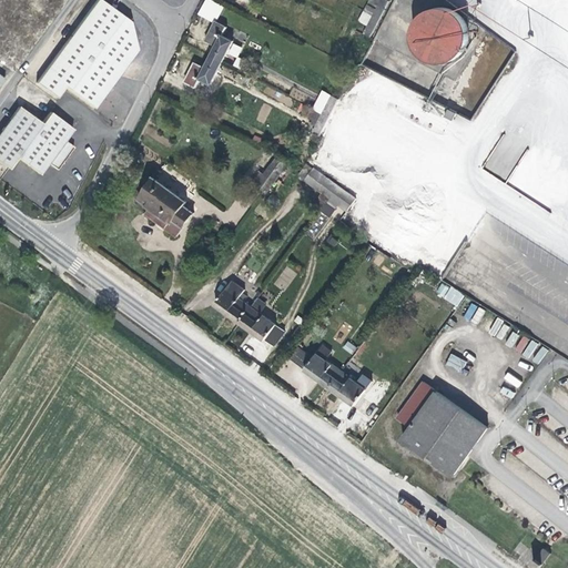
[(129,22),(98,0),(97,0),(36,83),(56,98),(64,87),(94,108),(138,50),(129,22)]
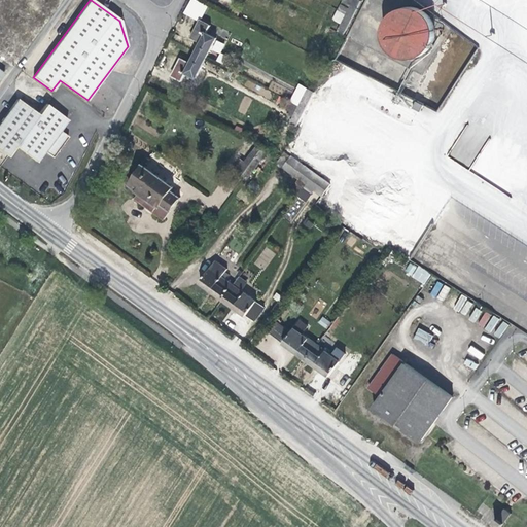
[(199,22),(207,6),(195,0),(189,0),(182,13),(199,22)]
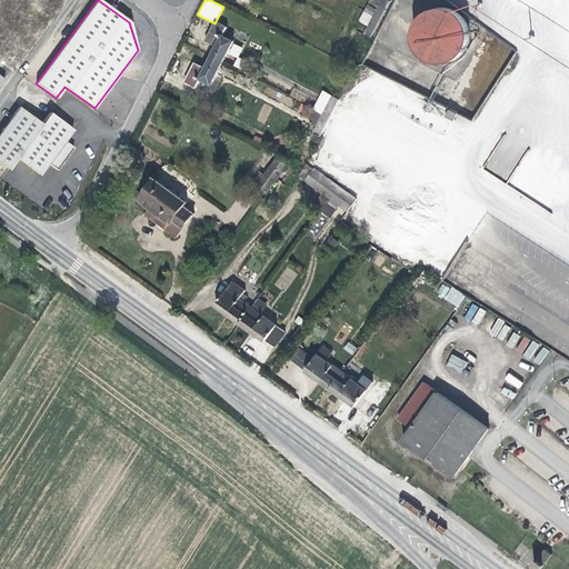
[(371,38),(390,1),(388,0),(380,0),(365,33),(371,38)]
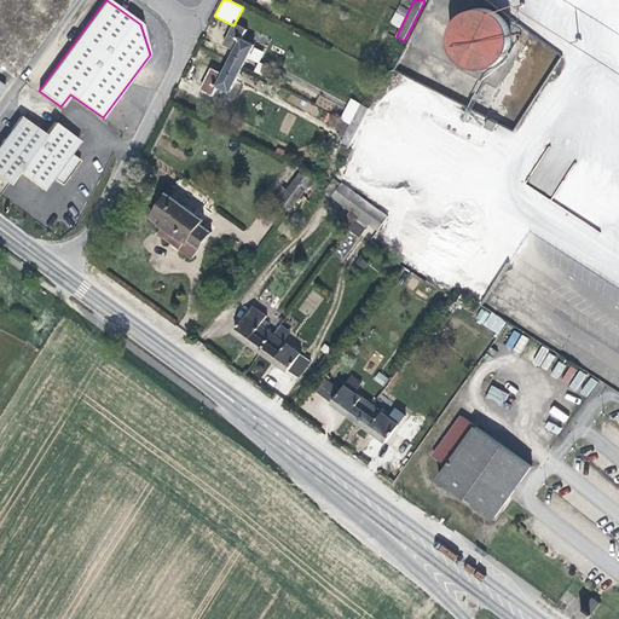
[(537,6),(530,1),(525,9),(532,15),(537,6)]
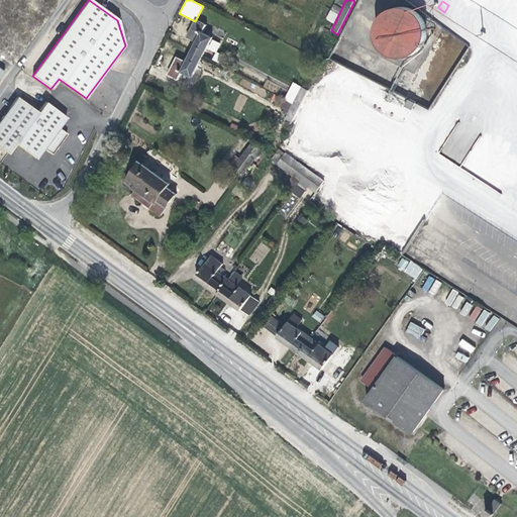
[(400,7),(395,7),(387,11),(384,14),(380,19),(377,27),(377,32),(377,36),(378,40),(381,45),(385,50),(388,53),(392,55),(397,58),(402,57),(407,57),(414,55),(418,50),(421,47),(424,43),(426,38),(427,34),(427,29),(426,25),(424,20),(419,13),(414,9),(409,8),(405,7),(400,7)]
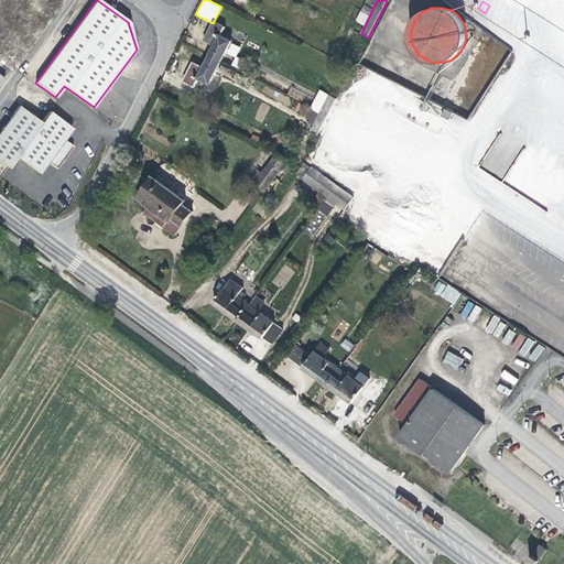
[(563,15),(555,13),(552,24),(563,28),(563,23),(563,15)]
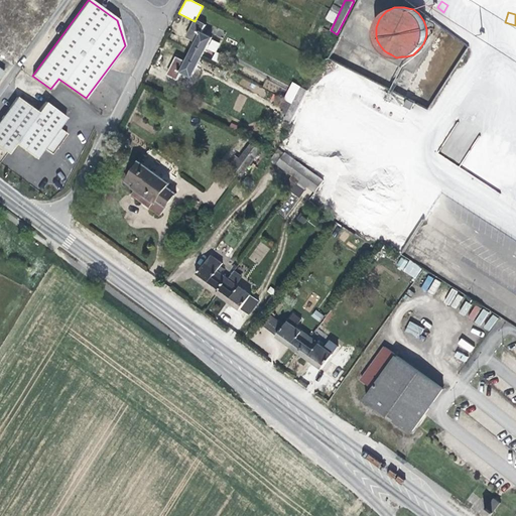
[(197,41),(186,61),(177,57),(168,75),(177,79),(181,72),(191,77),(203,57),(213,37),(202,31),(206,24),(197,19),(187,37),(197,41)]
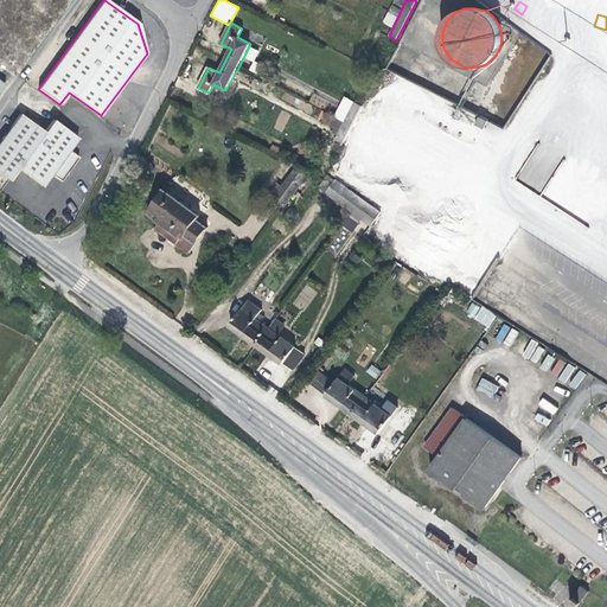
[(343,146),(363,107),(355,102),(334,142),(343,146)]
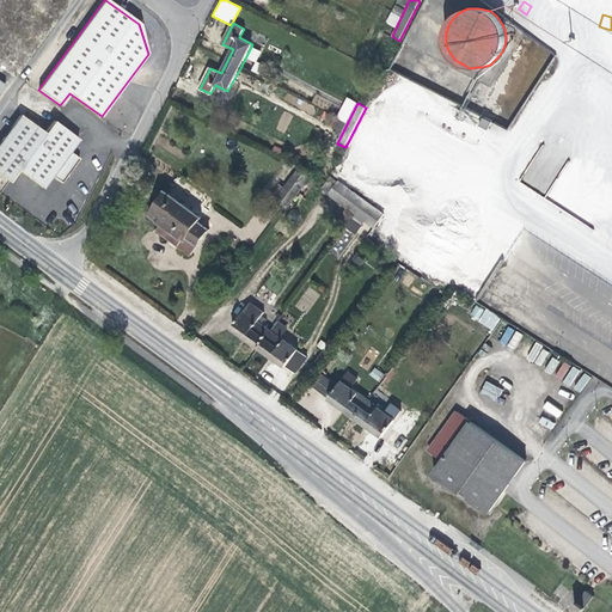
[(18,170),(44,133),(20,115),(0,142),(0,175),(8,182),(18,170)]
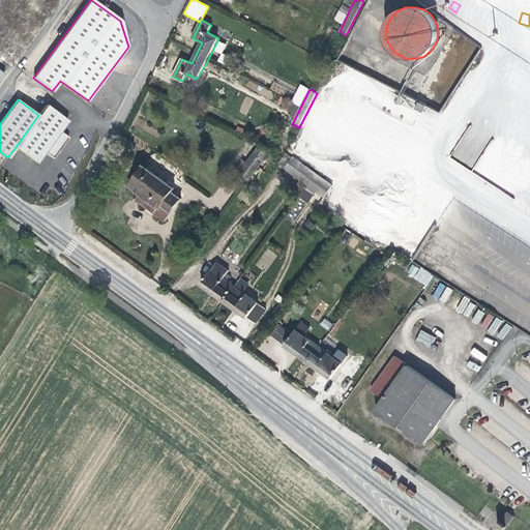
[(425,106),(418,101),(415,109),(422,113),(425,106)]
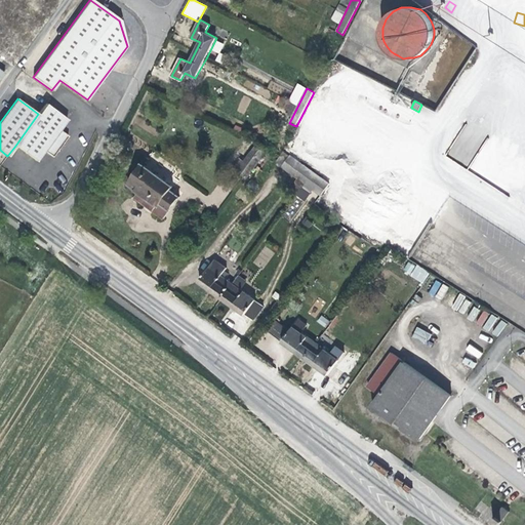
[(46,104),(38,114),(15,146),(36,161),(44,150),(59,129),(68,119),(46,104)]
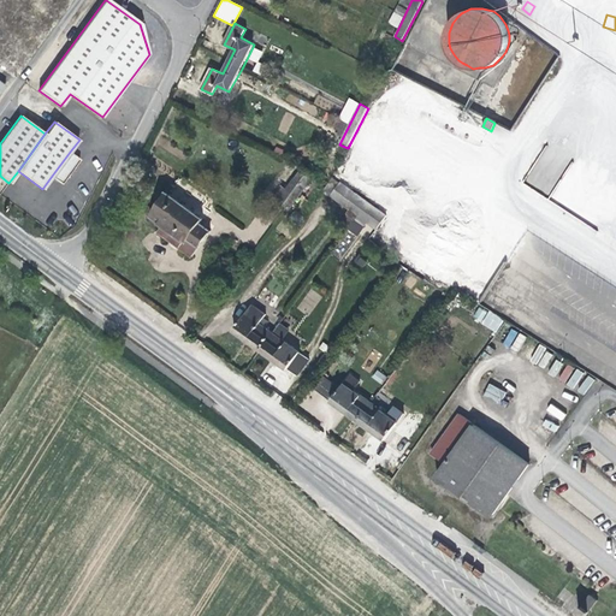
[(80,159),(70,152),(52,176),(61,184),(80,159)]
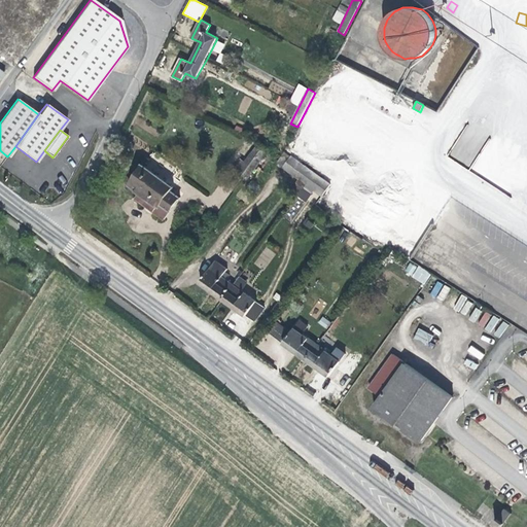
[(233,170),(247,179),(269,149),(261,144),(254,140),(248,148),(252,152),(245,163),(241,159),(233,170)]
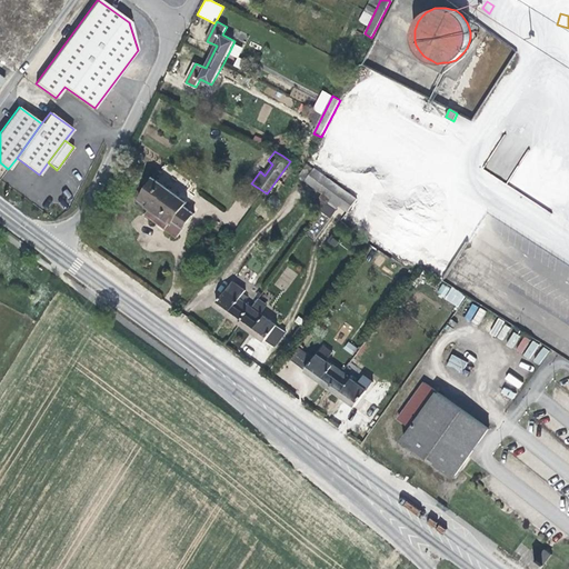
[(307,165),(303,170),(299,176),(306,180),(305,181),(322,193),(320,198),(337,210),(339,206),(348,212),(357,199),(315,168),(313,170),(307,165)]
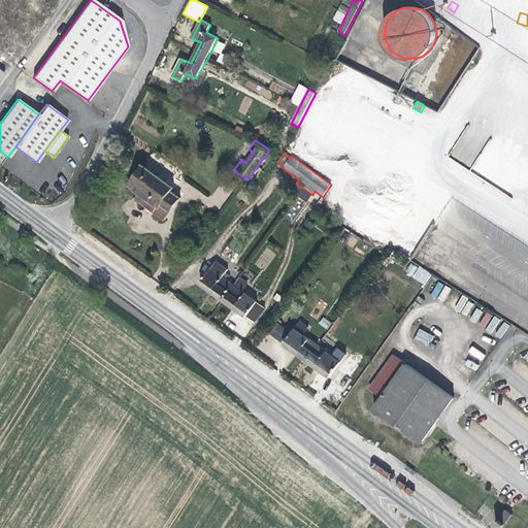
[(174,188),(143,165),(129,185),(140,194),(137,199),(165,220),(180,198),(171,192),(174,188)]
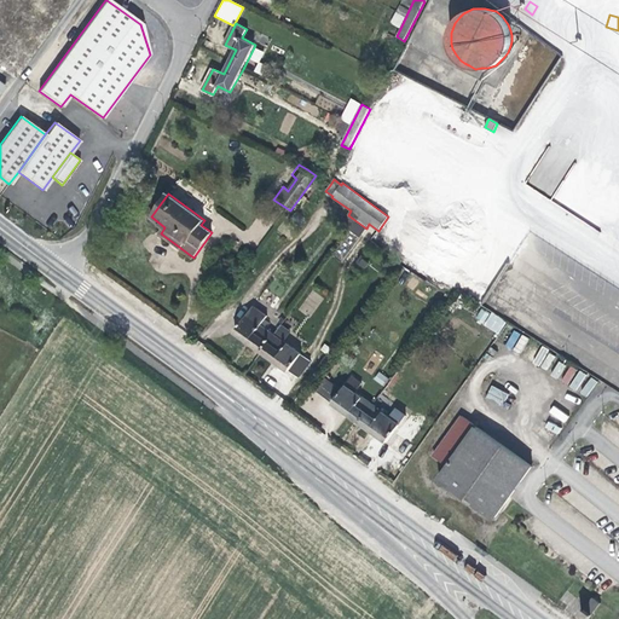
[(451,299),(456,291),(434,276),(429,283),(451,299)]
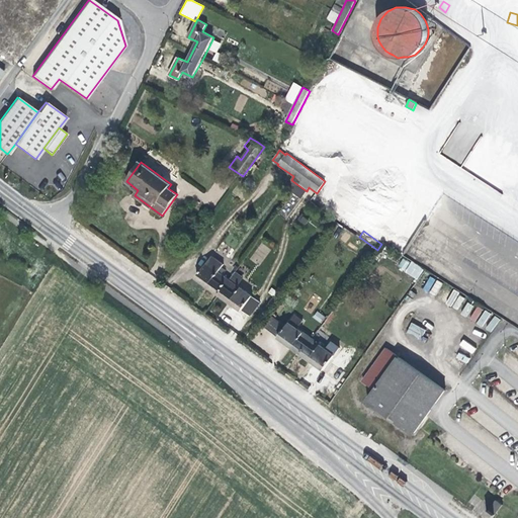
[(399,257),(381,244),(377,250),(394,262),(399,257)]
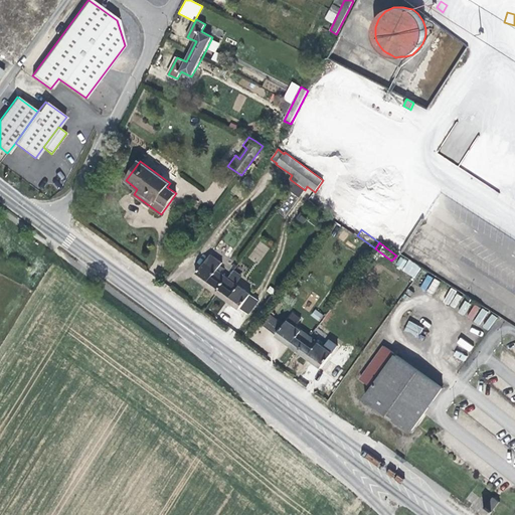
[(195,276),(218,292),(228,278),(217,270),(222,263),(211,254),(195,276)]
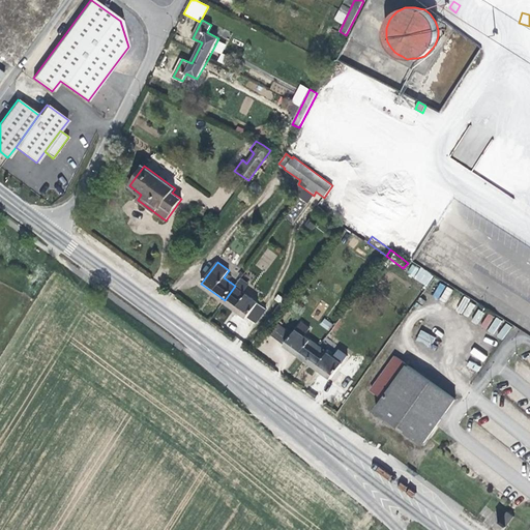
[(412,263),(406,273),(427,286),(433,275),(412,263)]
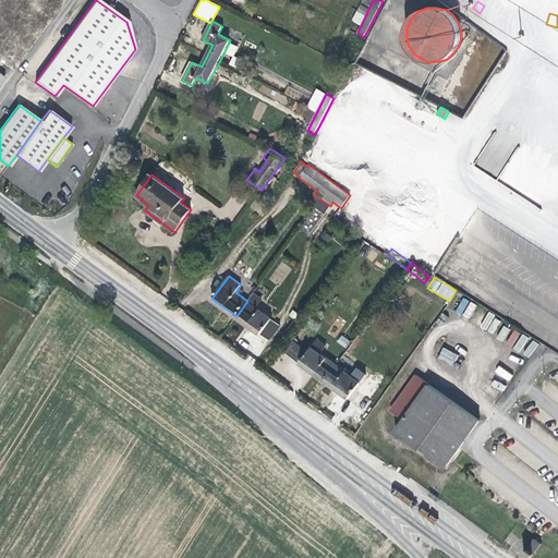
[(463,298),(456,311),(469,318),(476,305),(463,298)]
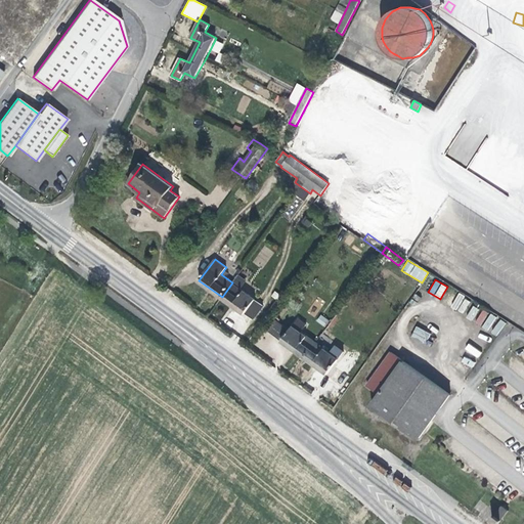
[(232,282),(222,297),(245,314),(255,300),(232,282)]
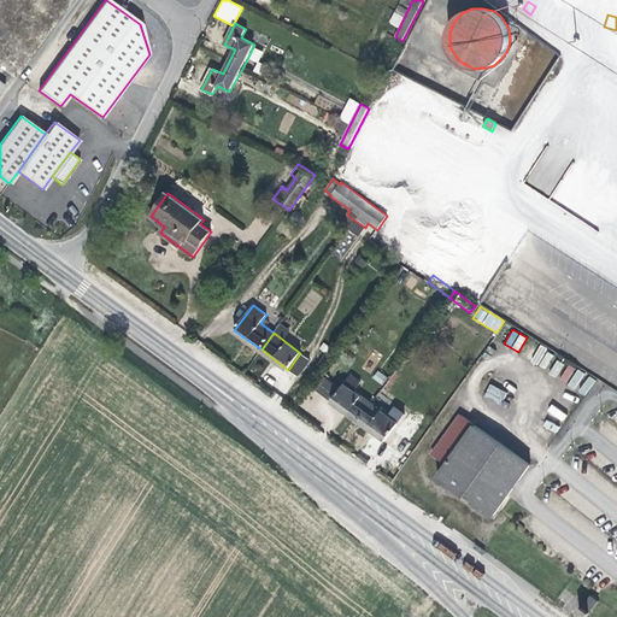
[(377,371),(371,378),(382,386),(388,378),(377,371)]
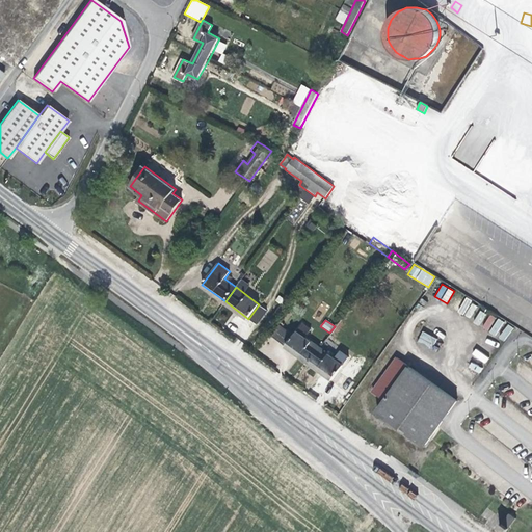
[(302,323),(296,331),(304,338),(311,329),(302,323)]
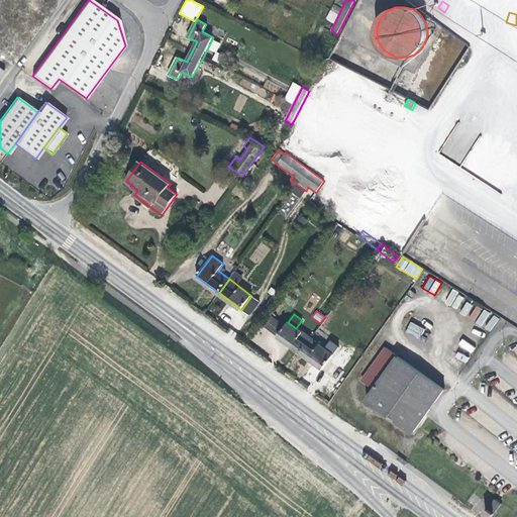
[(410,321),(405,332),(420,339),(424,328),(410,321)]
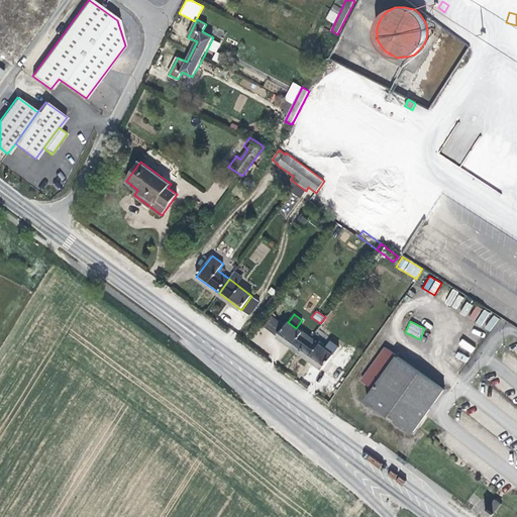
[(278,337),(300,353),(311,339),(296,328),(288,322),(278,337)]
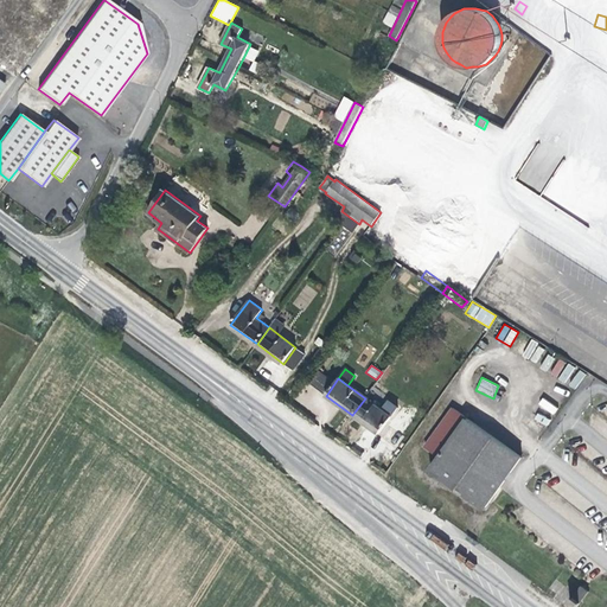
[(365,398),(352,415),(378,434),(391,417),(382,410),(365,398)]
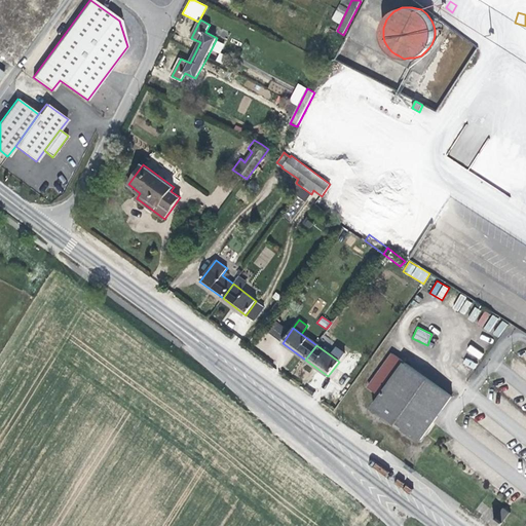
[(331,355),(339,362),(345,353),(337,347),(331,355)]
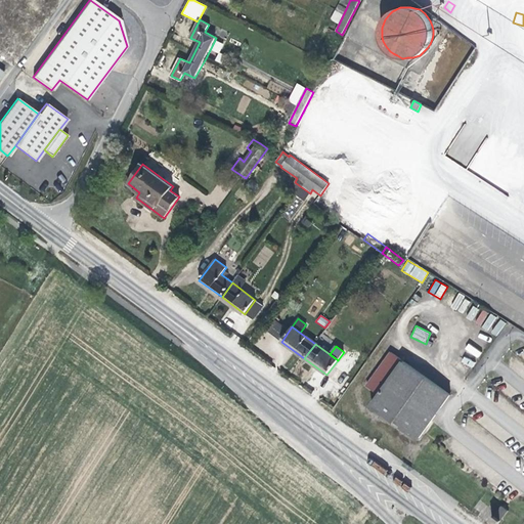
[(450,395),(391,352),(366,386),(380,394),(372,405),(419,439),(450,395)]
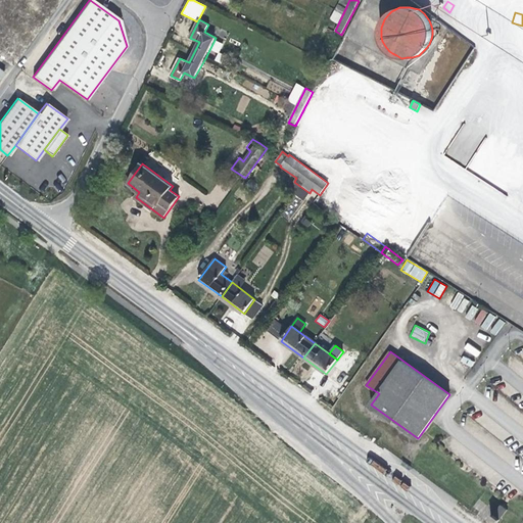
[(434,468),(421,458),(416,465),(429,474),(434,468)]
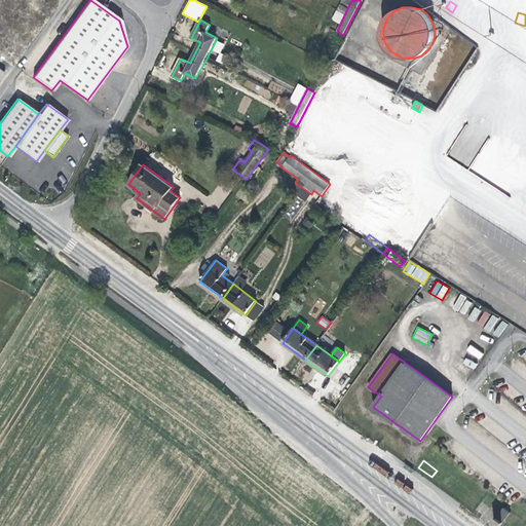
[(499,525),(510,513),(503,508),(493,523),(497,525),(499,525)]
